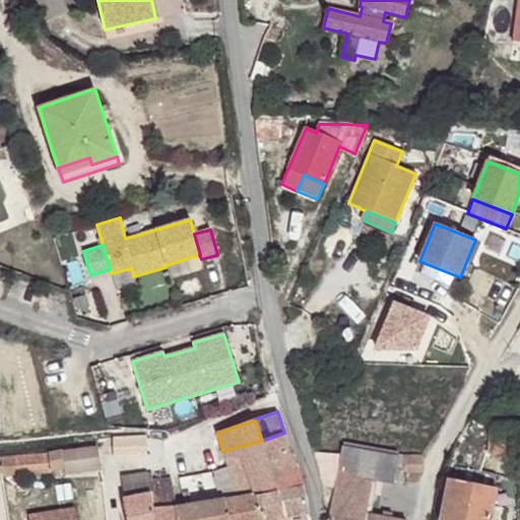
[(519,431),(489,429),(488,451),(518,453),(519,431)]
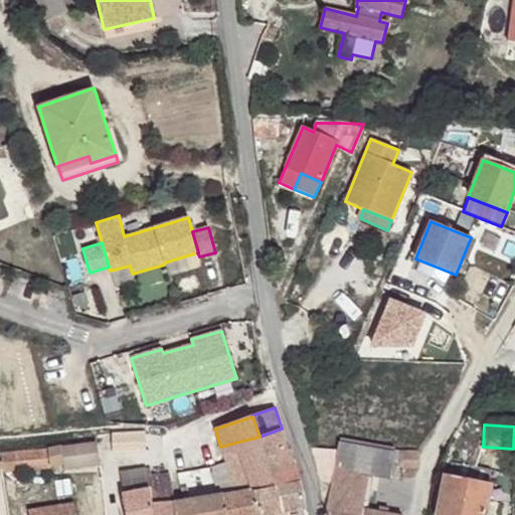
[(228,469),(242,464),(265,456),(264,455),(289,448),(282,428),(260,437),(235,443),(221,447),(220,447),(228,469)]
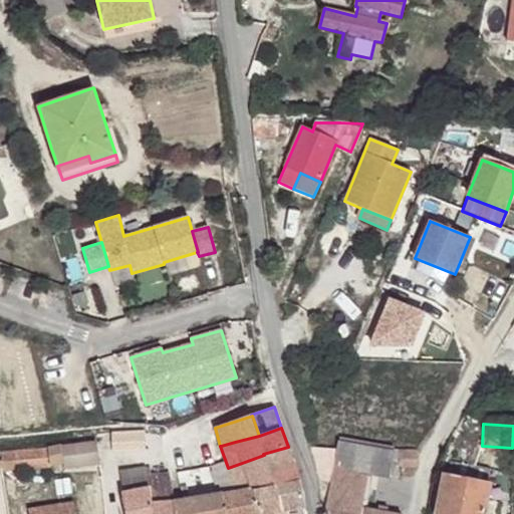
[(146,434),(148,451),(161,450),(159,433),(146,434)]
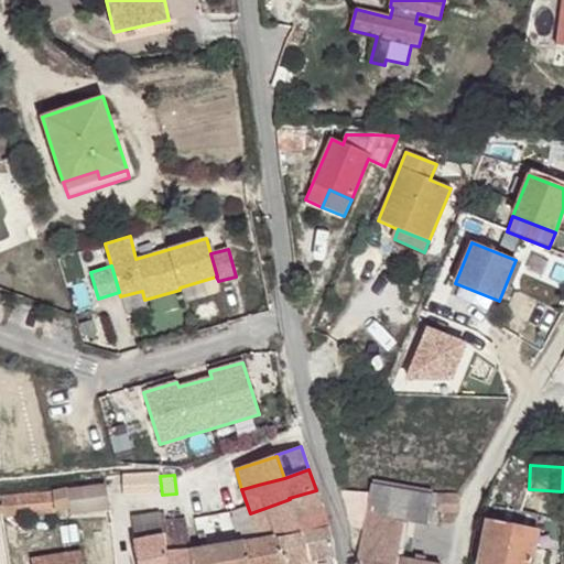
[(432,496),(370,485),(368,497),(355,563),(427,563),(397,557),(404,521),(426,524),(426,522),(432,496)]
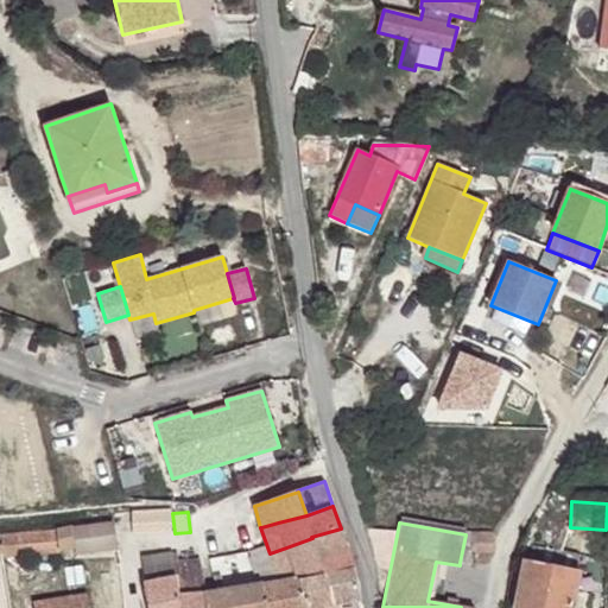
[(57,530),(61,550),(77,548),(77,551),(118,546),(115,524),(74,529),(74,526),(57,530)]
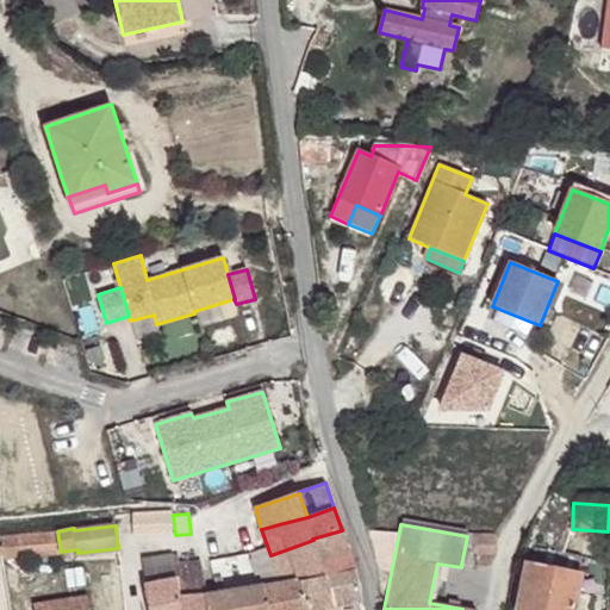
[(313,540),(321,558),(349,551),(342,530),(312,539),(313,540)]
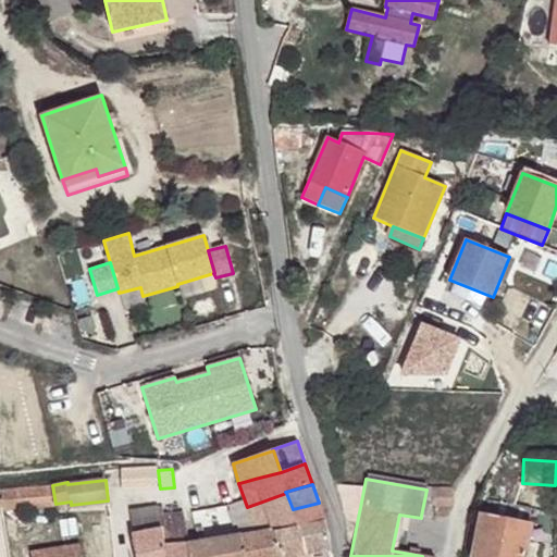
[(0,507),(56,504),(52,485),(0,489),(0,507)]
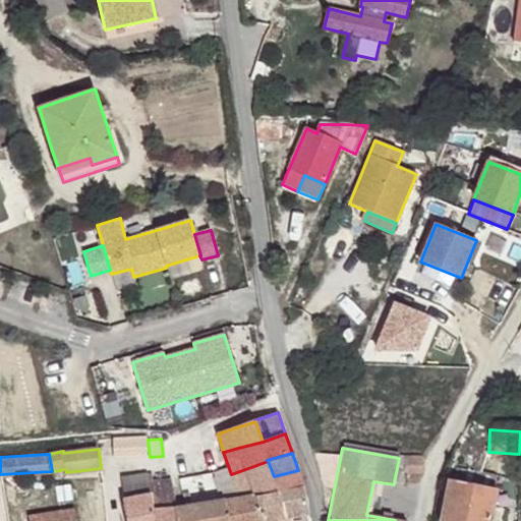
[(322,489),(335,489),(340,459),(313,456),(322,489)]
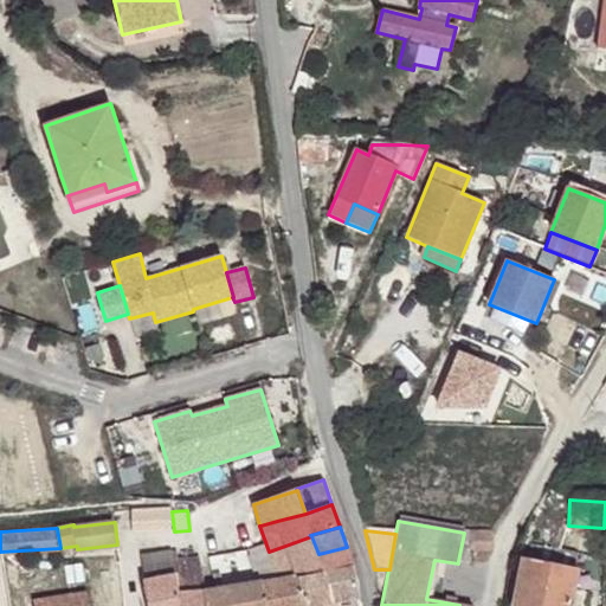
[(470,532),(464,533),(458,561),(470,562),(470,550),(470,532)]
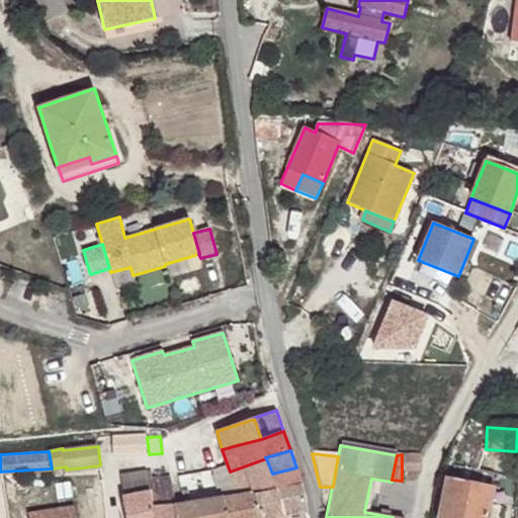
[(421,455),(402,454),(402,470),(420,470),(421,455)]
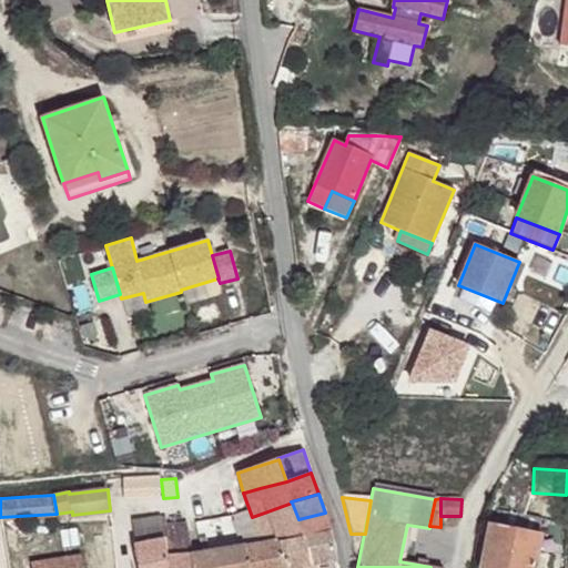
[(298,519),(292,503),(267,511),(252,517),(257,538),(276,536),(277,539),(280,540),(304,536),(298,519)]
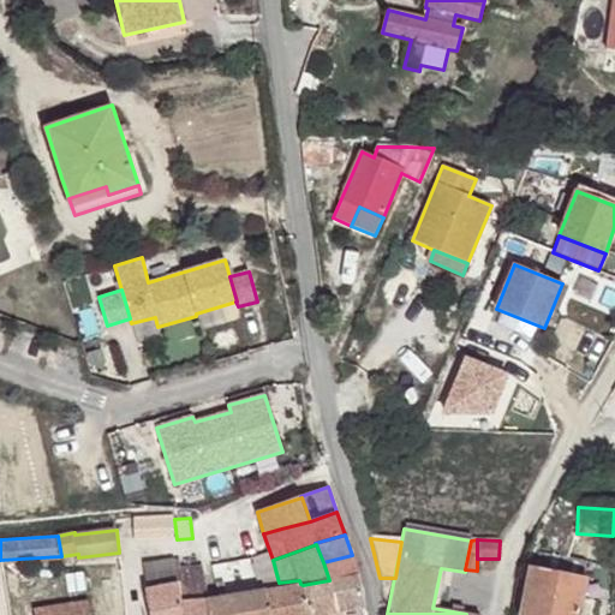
[(531,566),(520,614),(578,614),(586,577),(583,575),(585,561),(538,551),(536,566),(531,566)]
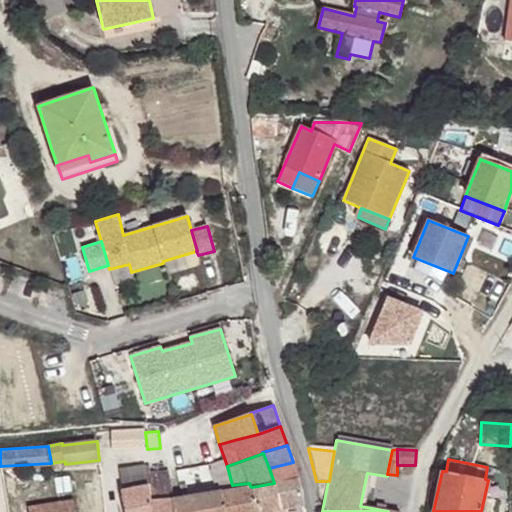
[(252,487),(260,511),(270,511),(280,509),(304,504),(298,477),(293,462),(269,468),(274,483),(252,487)]
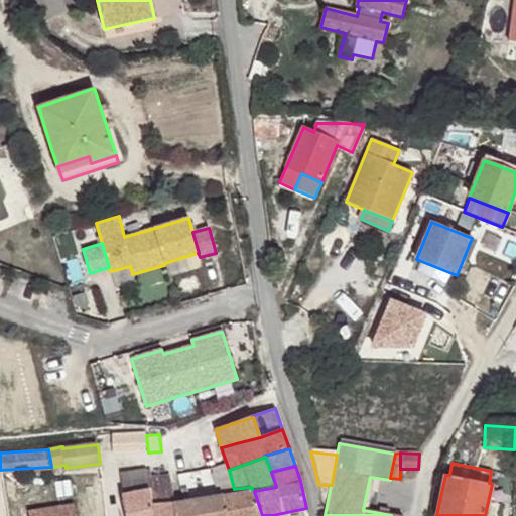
[(225,515),(223,495),(174,503),(169,475),(152,477),(150,469),(122,473),(125,493),(122,494),(126,515),(225,515)]
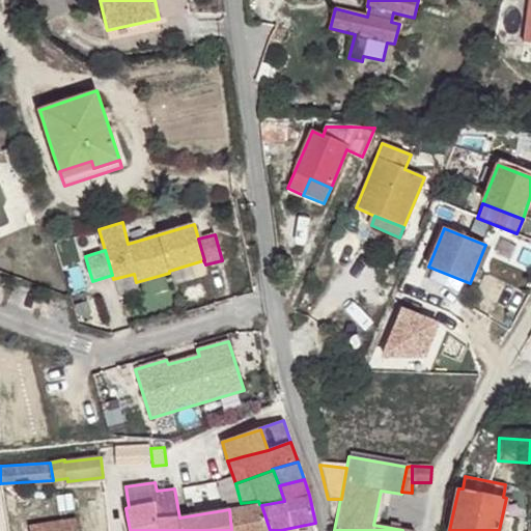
[(229,509),(231,530),(270,530),(261,505),(259,504),(229,509)]
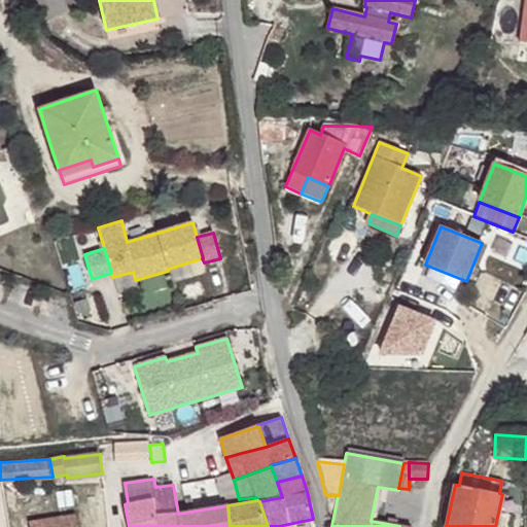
[(76,526),(75,517),(29,525),(29,526),(76,526)]
